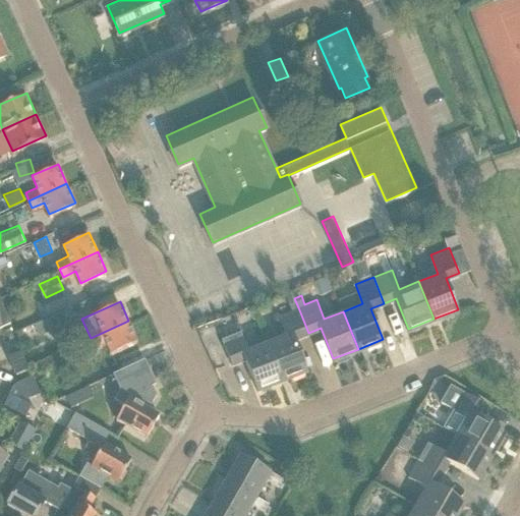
[(5,307),(0,308),(0,325),(10,320),(5,307)]
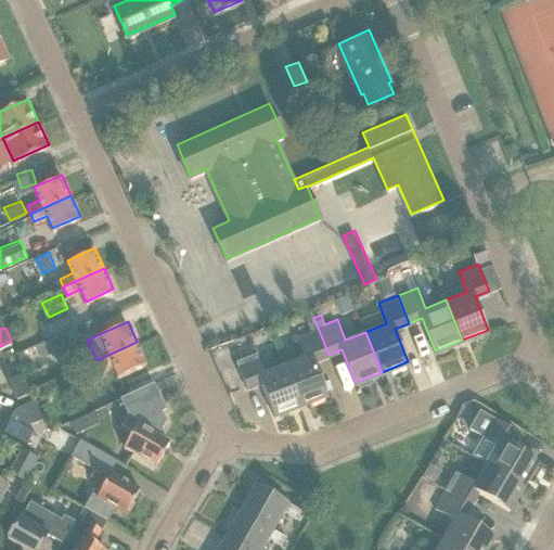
[(314,360),(329,355),(318,328),(298,335),(306,355),(285,363),(301,404),(327,393),(314,360)]
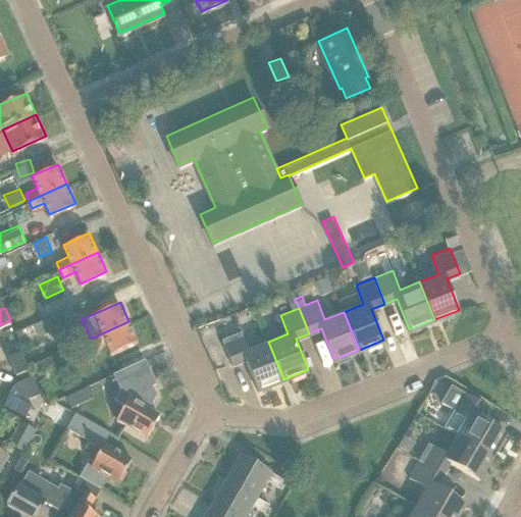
[(50,315),(35,321),(39,330),(43,329),(44,331),(53,328),(52,325),(54,324),(50,315)]
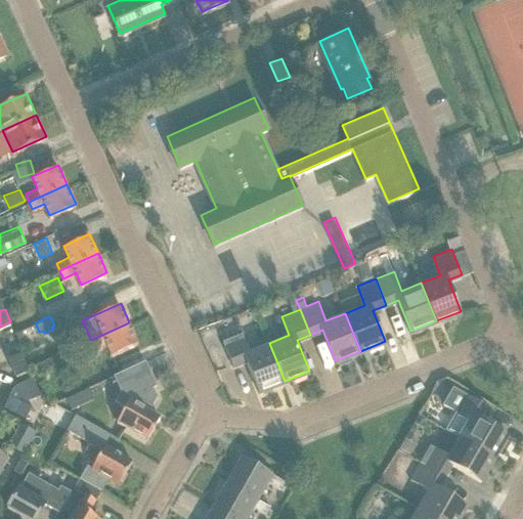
[(129,322),(91,340),(94,347),(106,342),(112,353),(138,342),(129,322)]
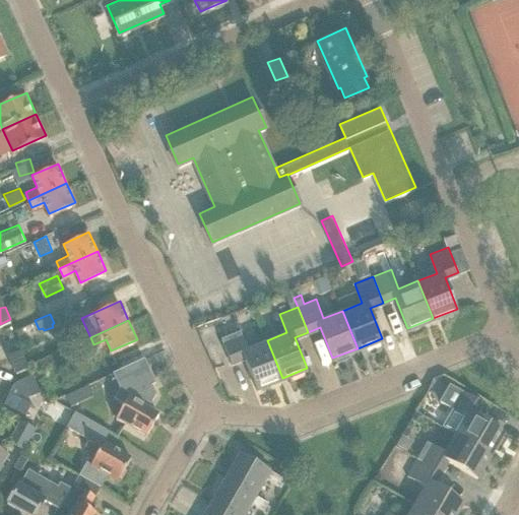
[(282,378),(267,340),(248,347),(240,329),(221,336),(232,362),(245,357),(257,388),(282,378)]
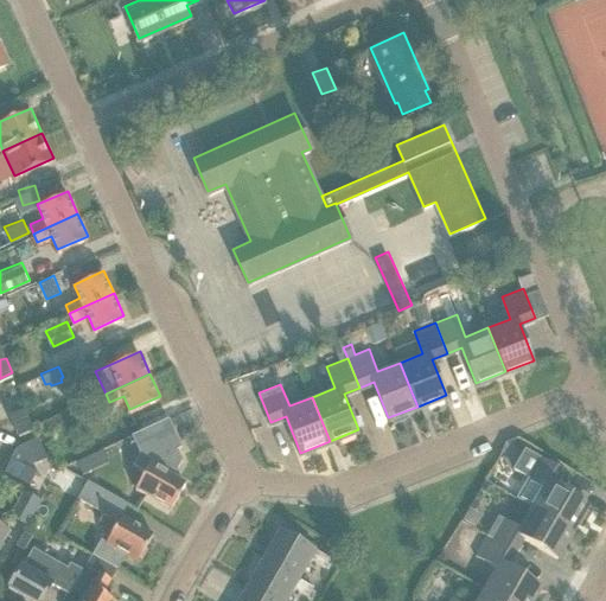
[(19,434),(33,428),(24,408),(11,415),(19,434)]
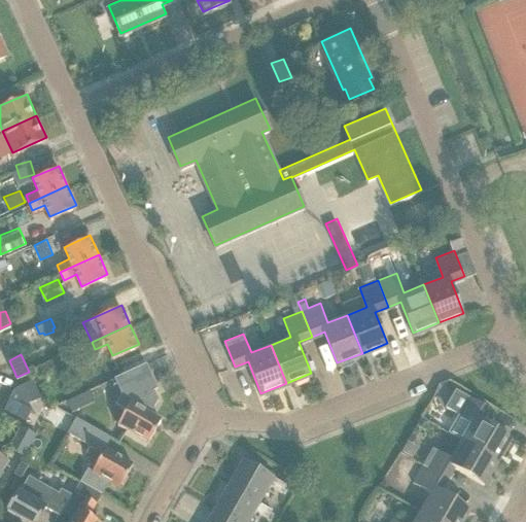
[(148,440),(161,417),(150,411),(159,396),(153,387),(158,385),(145,361),(114,376),(120,390),(115,401),(127,407),(117,422),(148,440)]
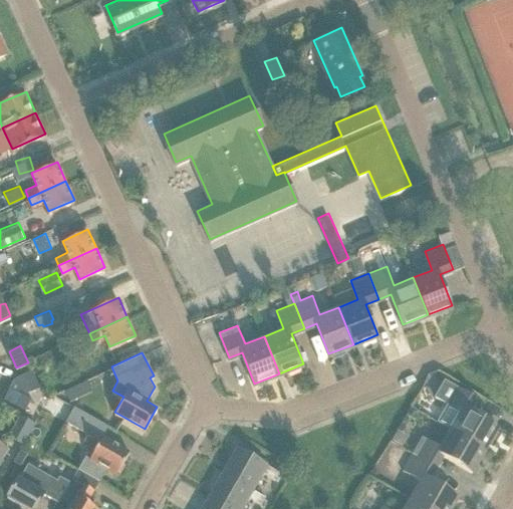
[(29,369),(16,375),(23,391),(36,385),(29,369)]
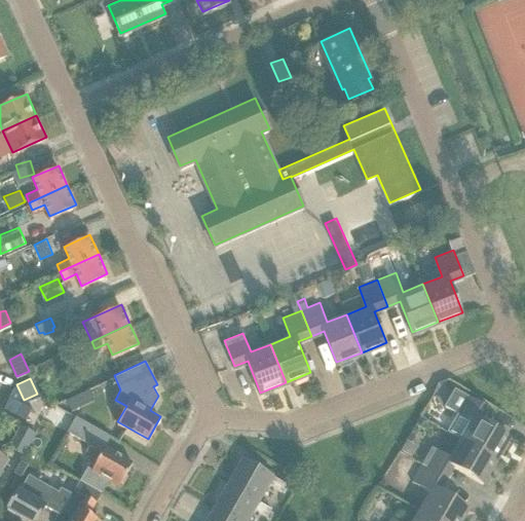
[(21,401),(14,386),(3,407),(25,418),(31,406),(21,401)]
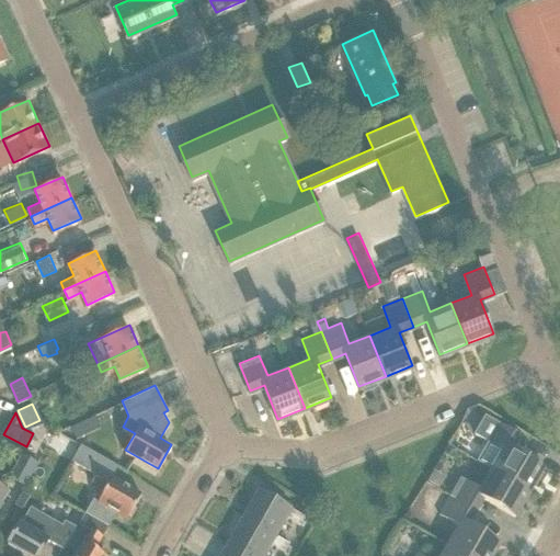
[(492,466),(529,488),(544,463),(513,445),(521,432),(494,417),(484,435),(503,446),(492,466)]
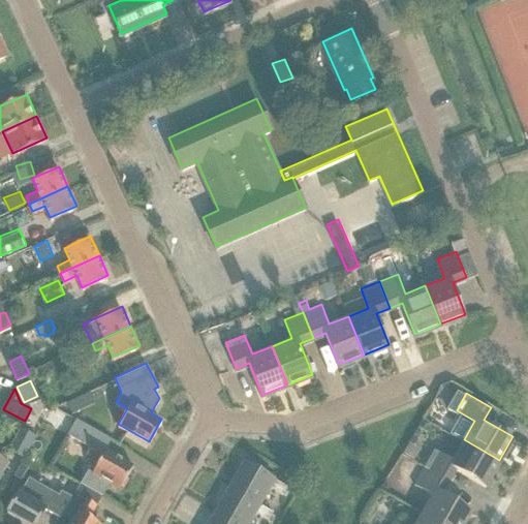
[(81,406),(75,396),(67,400),(72,410),(81,406)]
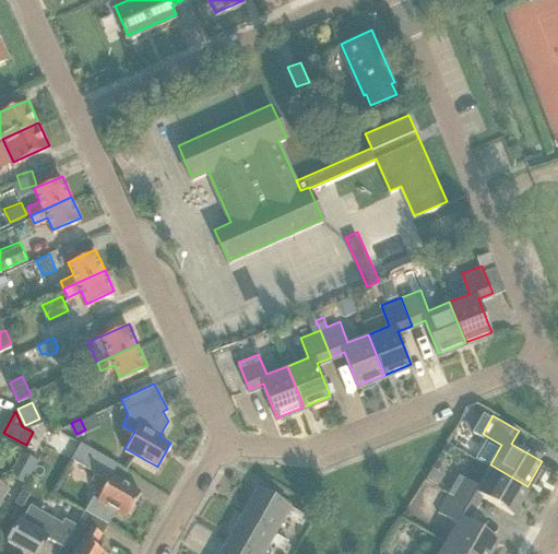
[(113,473),(107,471),(115,459),(81,440),(72,456),(95,470),(92,476),(106,484),(98,497),(93,494),(85,507),(108,520),(116,508),(127,515),(129,511),(131,513),(135,504),(133,503),(141,490),(113,473)]
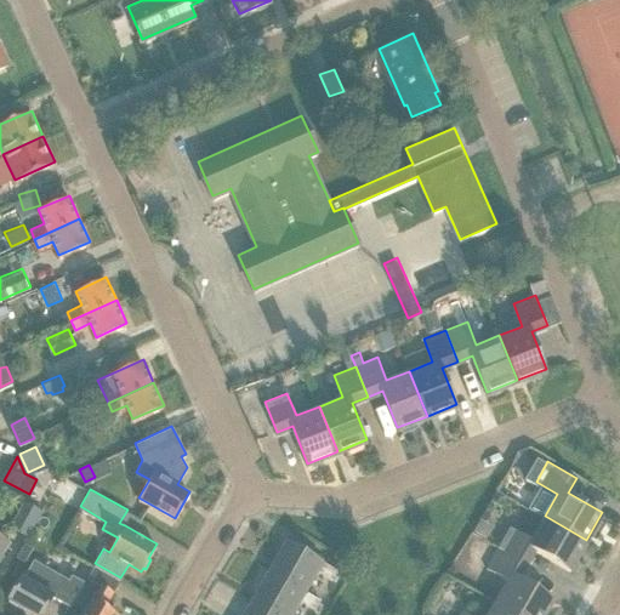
[(28,534),(43,508),(24,499),(11,523),(28,534)]
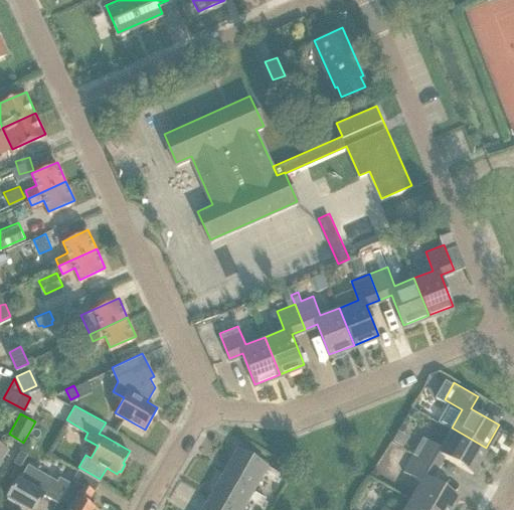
[(473,471),(486,448),(452,428),(441,446),(423,436),(413,452),(438,466),(445,454),(473,471)]
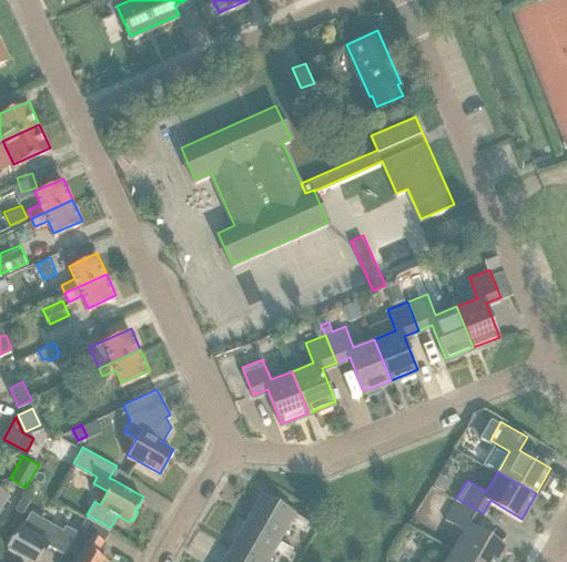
[(246,519),(280,538),(291,519),(304,528),(309,519),(295,511),(295,510),(262,491),(246,519)]
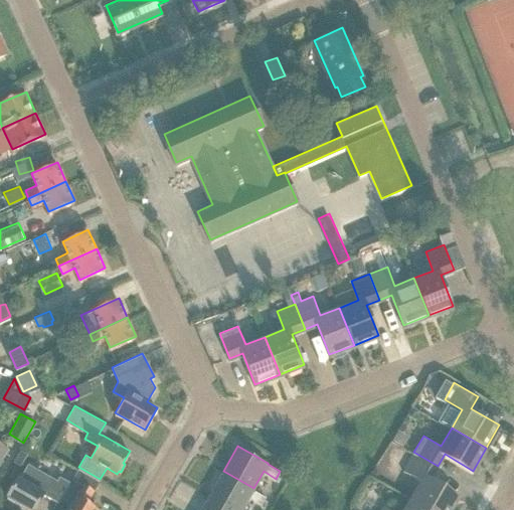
[(13,459),(20,463),(27,451),(20,447),(13,459)]
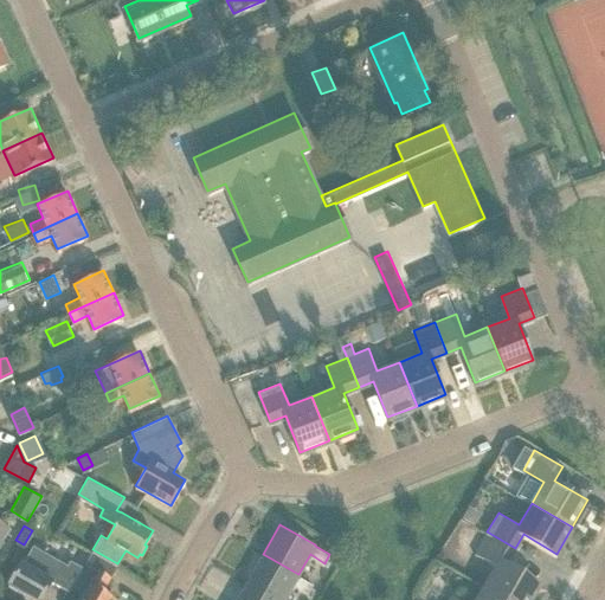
[(507,562),(515,548),(487,531),(476,552),(496,563),(484,585),(510,599),(529,599),(540,581),(507,562)]
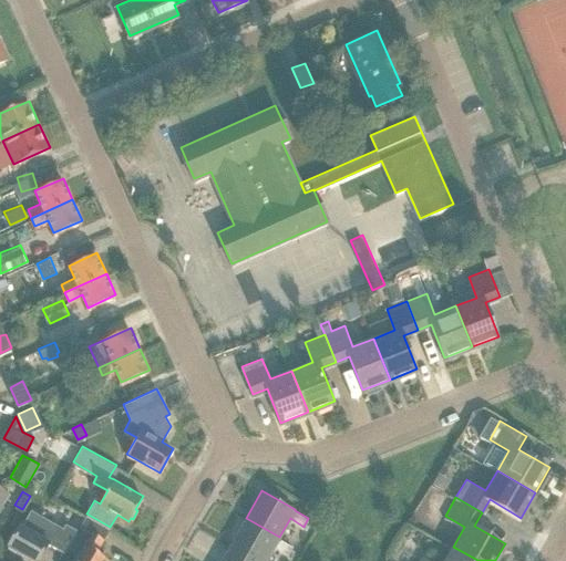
[(48,523),(28,511),(21,525),(20,525),(8,546),(35,560),(37,560),(48,541),(64,550),(76,528),(65,521),(62,527),(50,520),(48,523)]
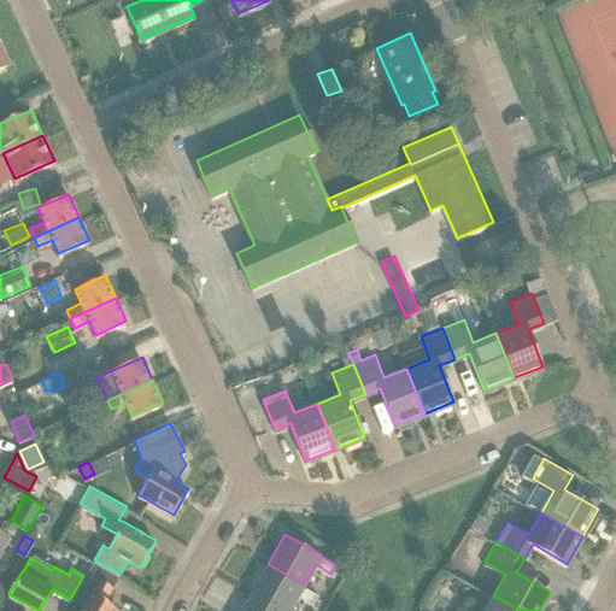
[(117,610),(118,609),(104,600),(112,585),(109,583),(115,573),(93,560),(87,571),(99,579),(80,610),(117,610)]
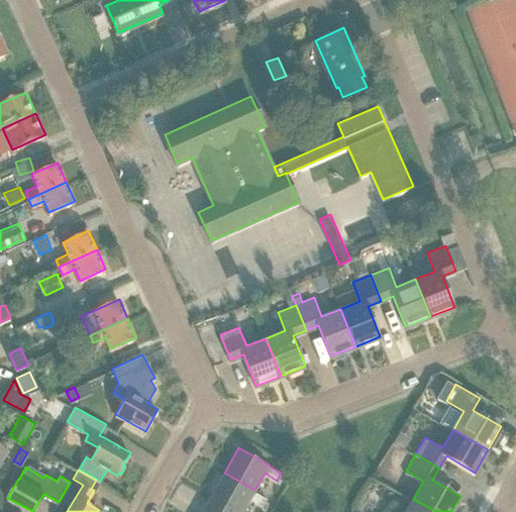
[(267,497),(254,490),(224,473),(210,497),(235,511),(241,511),(250,498),(263,505),(267,497)]
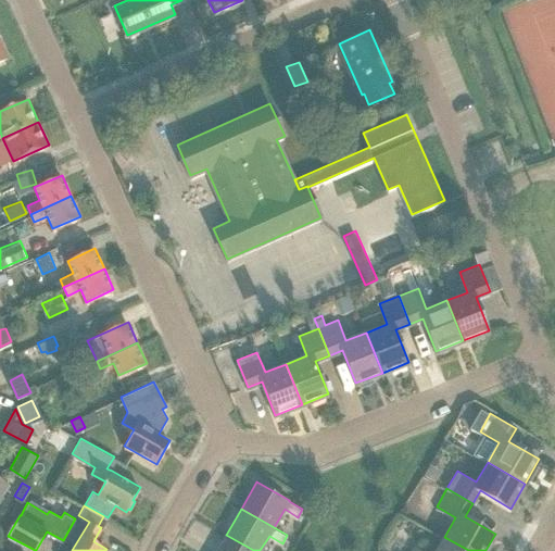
[(253,550),(226,535),(216,550),(253,550)]
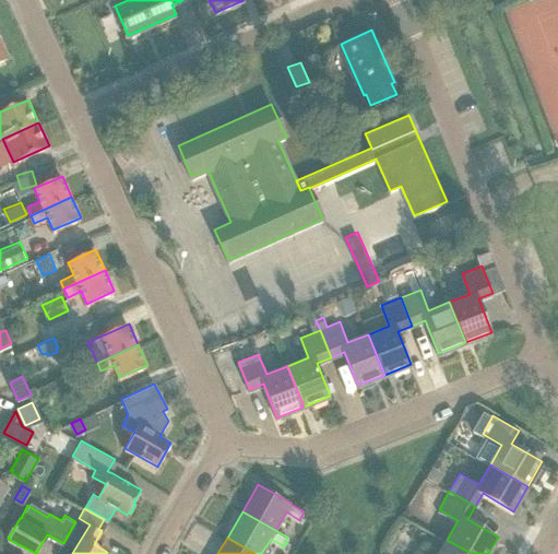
[(471,553),(447,540),(438,553),(426,553),(416,549),(412,553),(471,553)]
